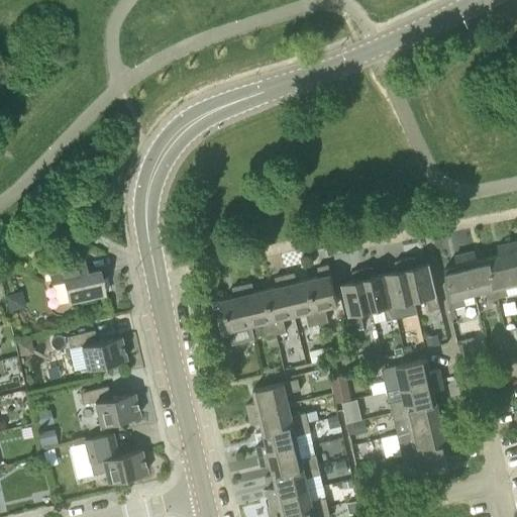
[(507,243),(516,282),(516,243),(516,241),(507,243)]
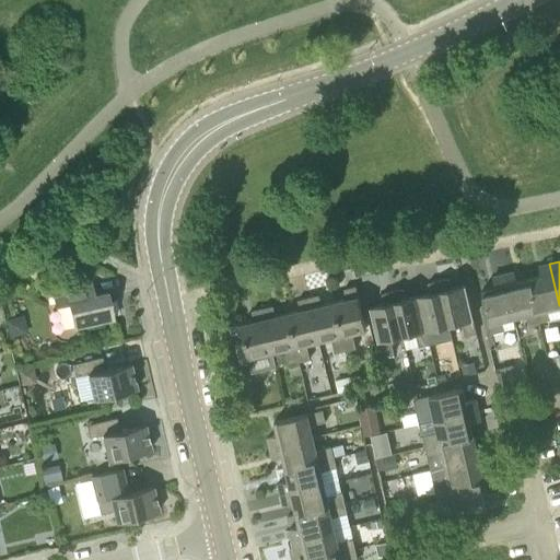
[(529,279),(539,323),(550,319),(548,311),(559,307),(559,305),(549,264),(539,266),(541,276),(529,279)]
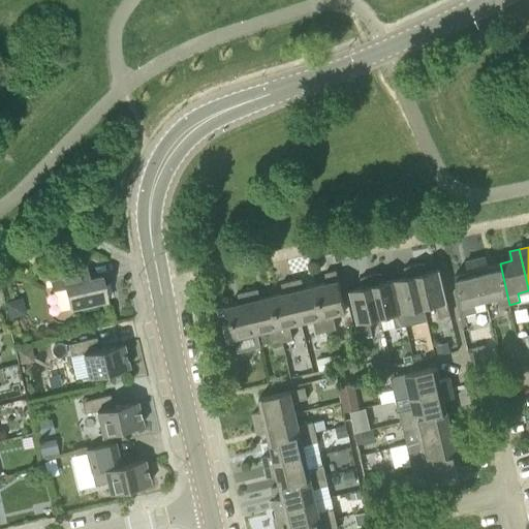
[(475,259),(487,301),(497,298),(500,307),(509,305),(500,263),(489,267),(486,256),(475,259)]
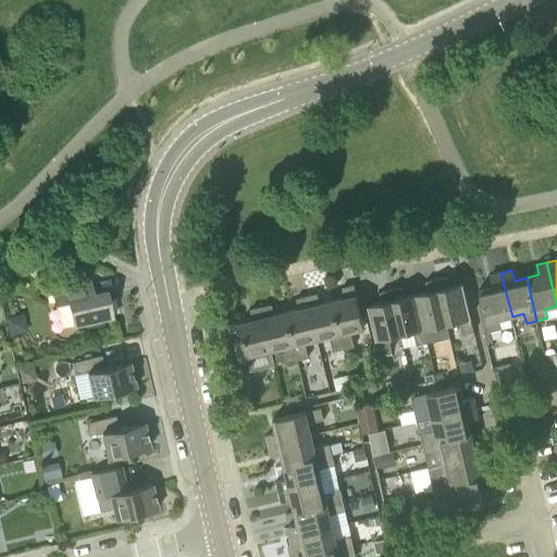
[(512,317),(500,273),(490,275),(492,285),(479,288),(489,332),(503,329),(500,320),(512,317)]
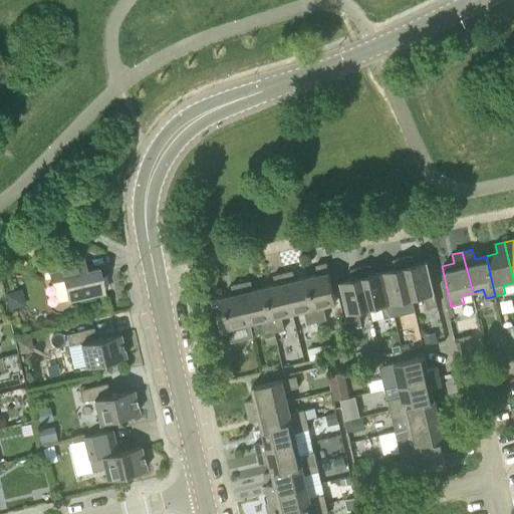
[(402,258),(412,297),(423,295),(426,309),(437,306),(427,262),(414,265),(412,255),(402,258)]
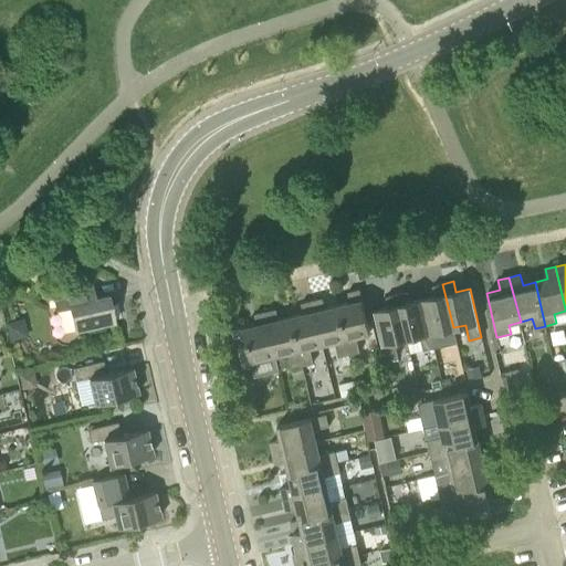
[(421,300),(433,348),(444,346),(441,331),(453,327),(442,284),(431,286),(433,297),(421,300)]
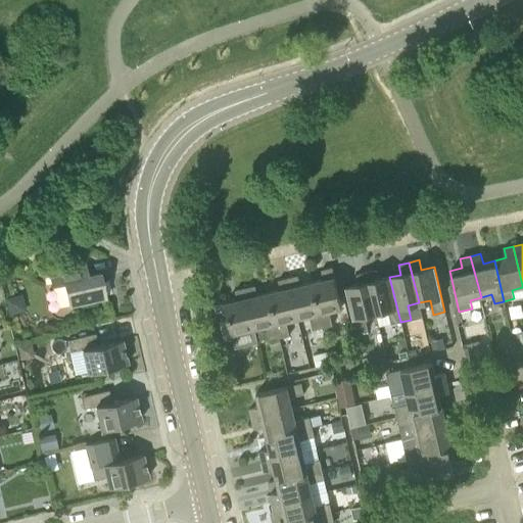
[(88,276),(85,264),(49,272),(52,285),(63,282),(69,306),(106,297),(100,273),(88,276)]
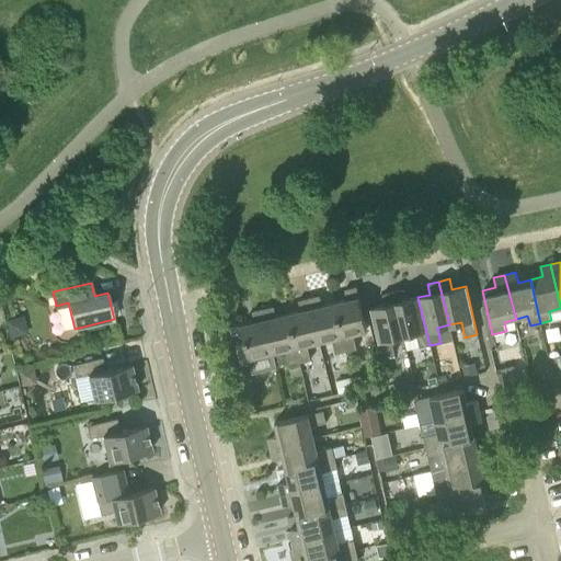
[(334,302),(345,352),(357,350),(353,334),(366,331),(356,287),(343,289),(346,300),(334,302)]
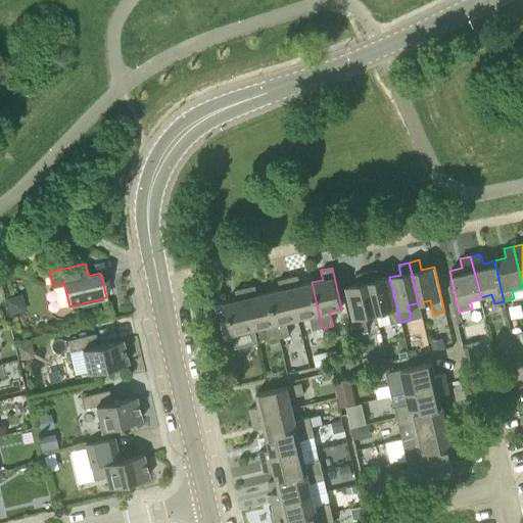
[(366,272),(376,313),(387,310),(390,324),(400,322),(389,277),(378,280),(376,270),(366,272)]
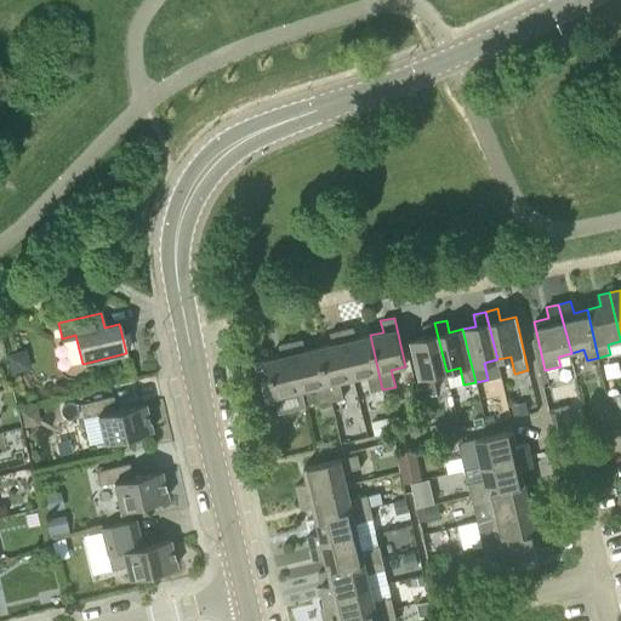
[(446,371),(434,323),(423,325),(426,337),(410,341),(422,394),(437,391),(432,374),(446,371)]
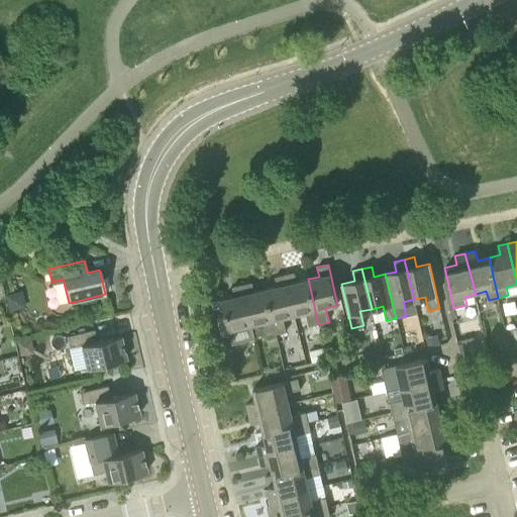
[(285,275),(293,315),(304,313),(307,327),(318,324),(308,279),(297,282),(295,273),(285,275)]
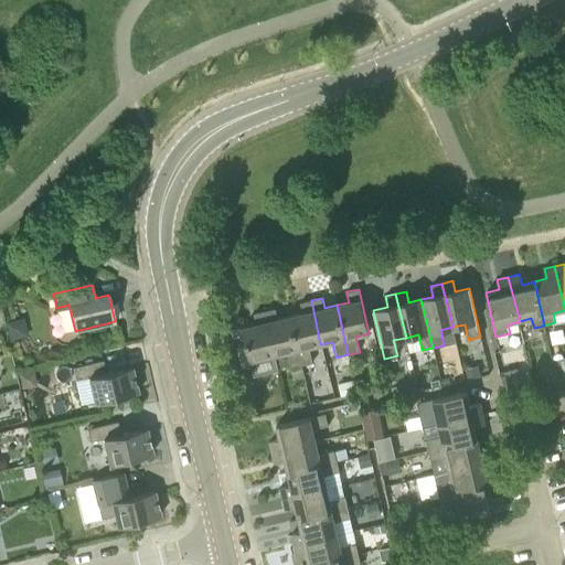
[(290,316),(301,366),(312,363),(309,348),(320,344),(311,300),(299,302),(301,312),(290,316)]
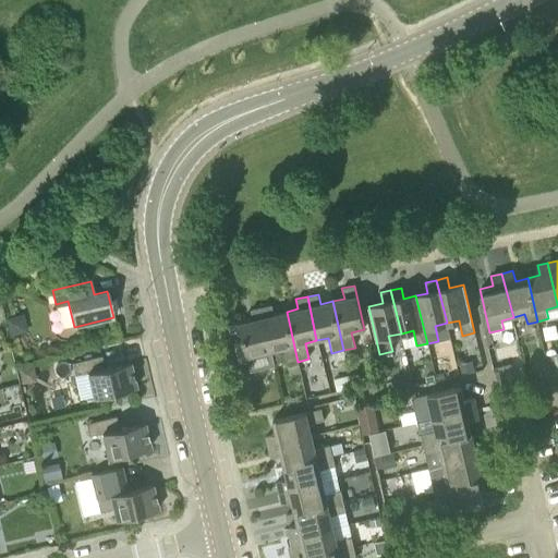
[(262,307),(271,351),(282,348),(287,364),(298,362),(287,312),(275,314),(273,305),(262,307)]
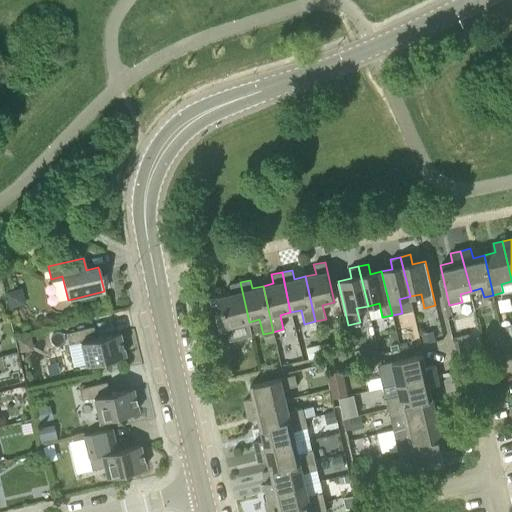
[(249,322),(240,282),(229,284),(231,293),(220,296),(230,341),(242,339),(238,324),(249,322)]
